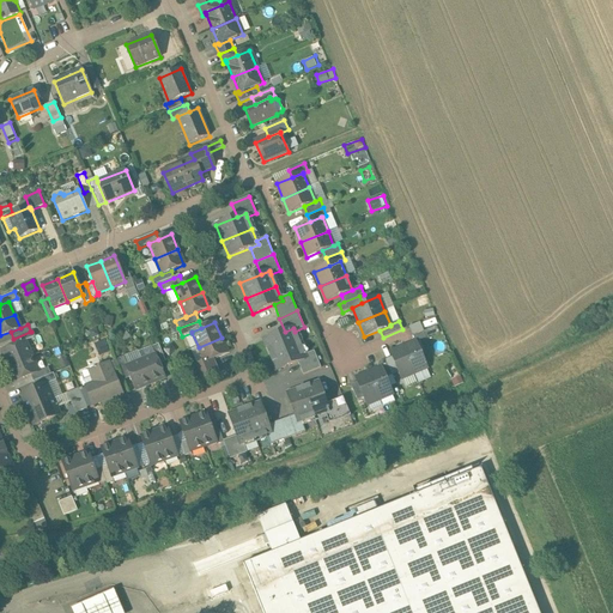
[(285,332),(263,340),(269,356),(299,344),(295,332),(293,328),(285,332)]
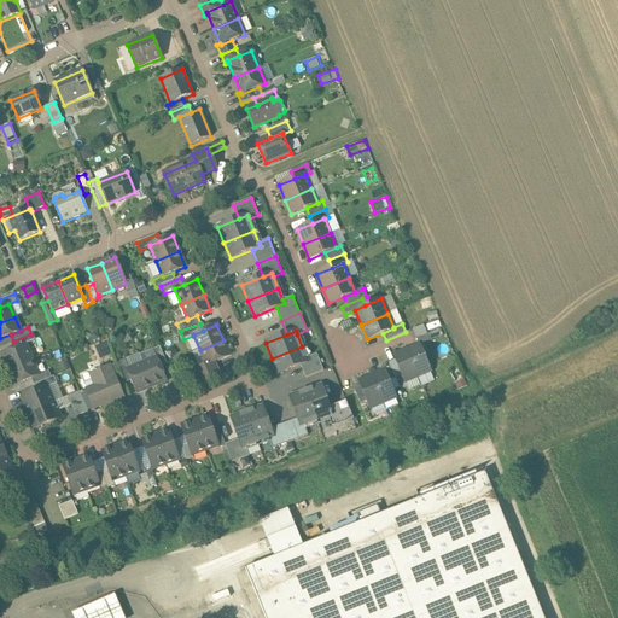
[(30,334),(13,342),(17,348),(25,344),(34,340),(30,334)]
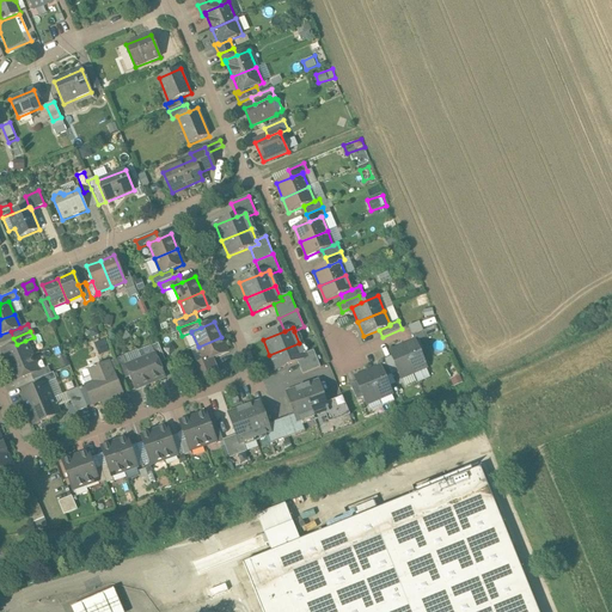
[(221,337),(199,347),(204,361),(204,362),(213,359),(227,353),(221,337)]
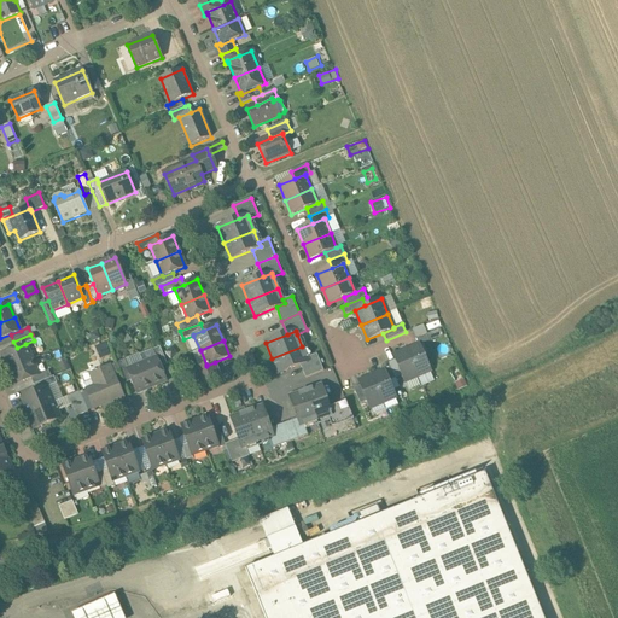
[(97,345),(99,357),(110,355),(108,343),(97,345)]
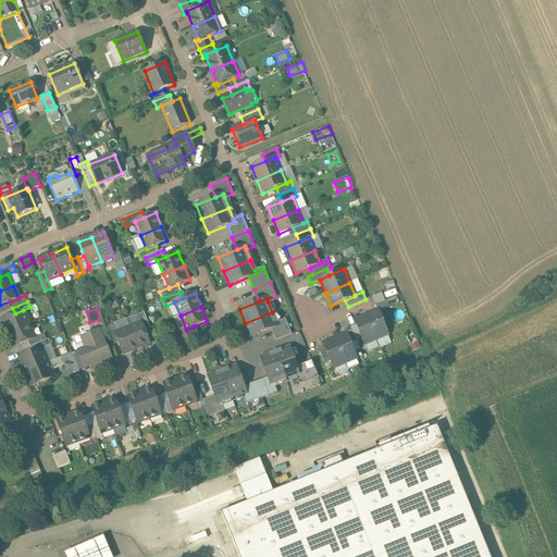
[(15,313),(2,319),(9,333),(29,324),(23,310),(15,313)]
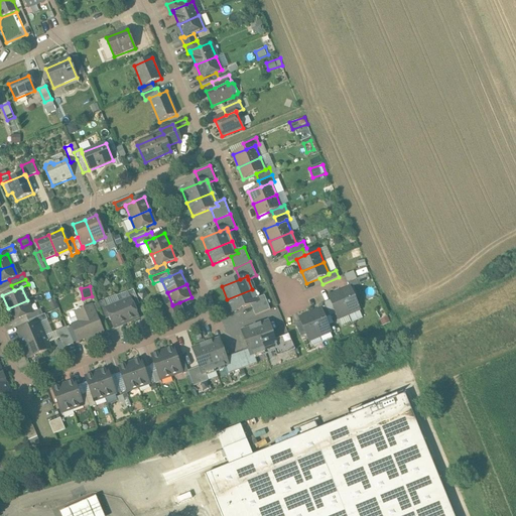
[(359,309),(350,288),(340,292),(349,314),(359,309)]
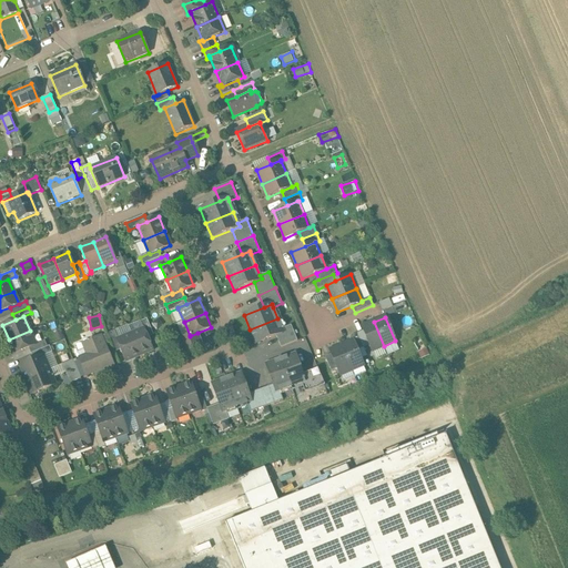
[(154,335),(146,318),(141,322),(144,328),(148,337),(154,335)]
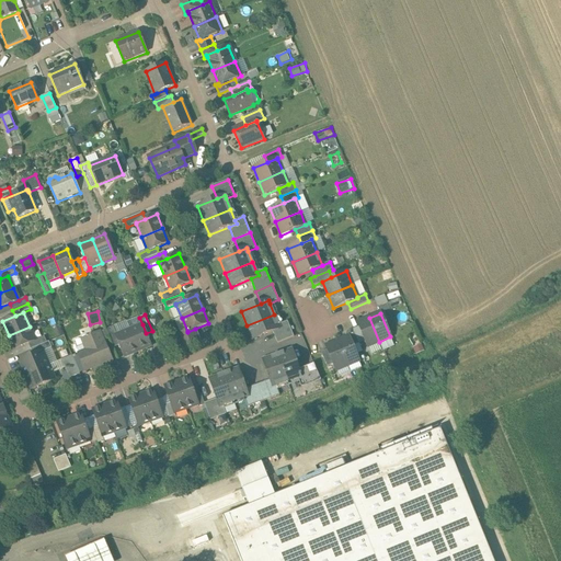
[(274,315),(247,325),(253,340),(279,328),(278,324),(274,315)]
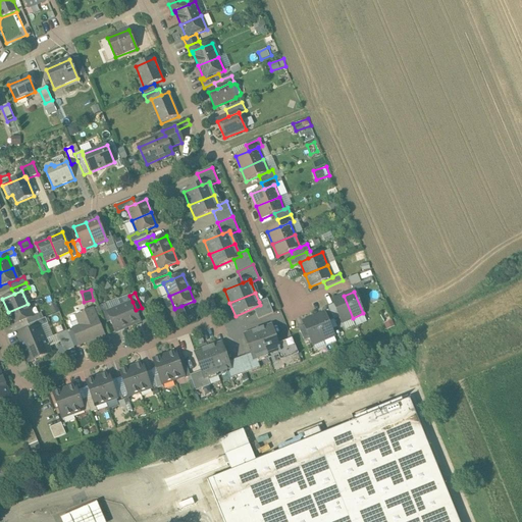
[(344,296),(332,301),(340,317),(342,322),(353,318),(344,296)]
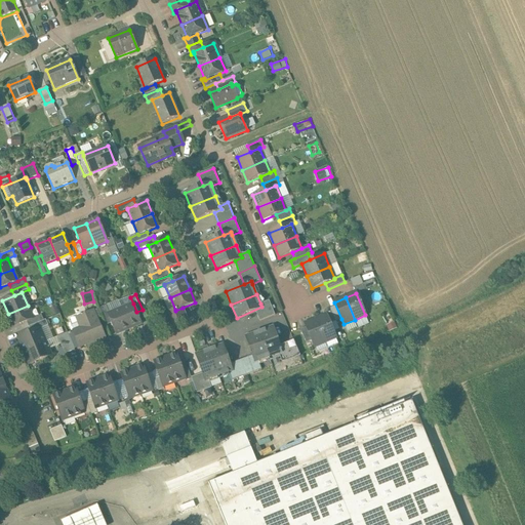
[(269,300),(260,304),(261,307),(255,310),(259,321),(275,315),(269,300)]
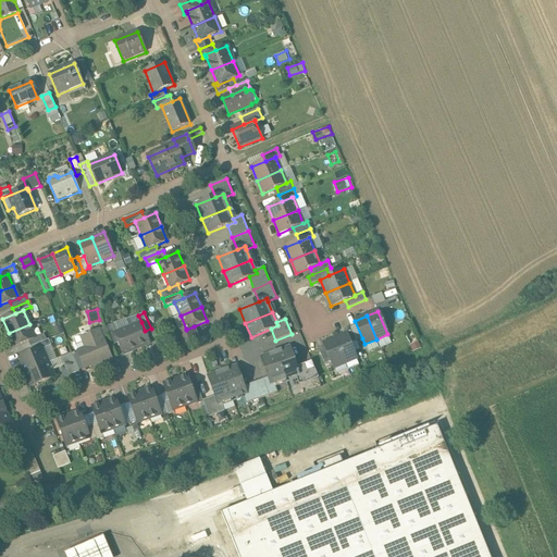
[(145,331),(141,322),(130,327),(138,348),(150,343),(145,331)]
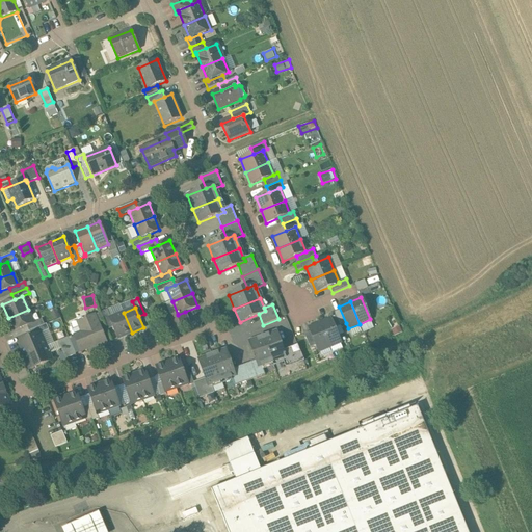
[(28,310),(8,318),(14,331),(27,325),(33,323),(28,310)]
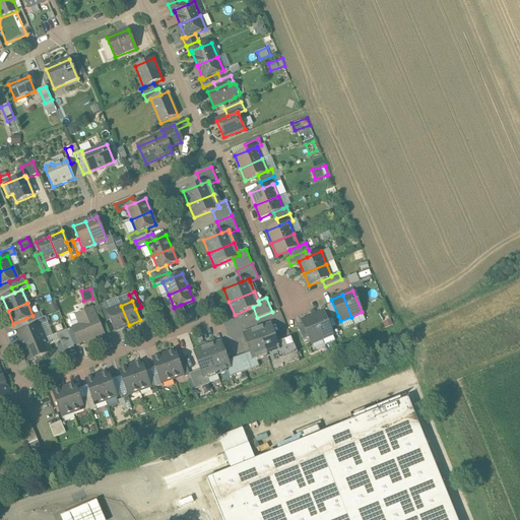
[(105,303),(99,306),(106,322),(111,320),(108,311),(105,303)]
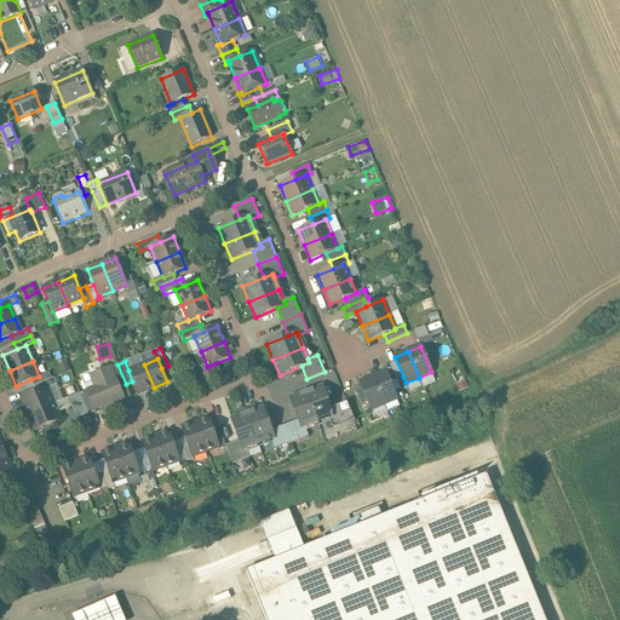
[(397,361),(390,363),(397,379),(403,377),(397,361)]
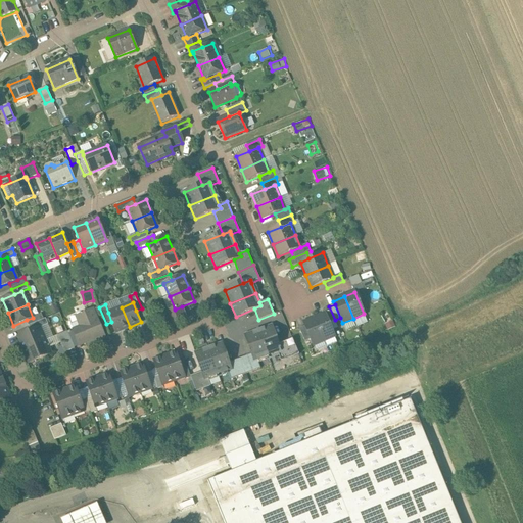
[(182,306),(175,310),(175,308),(164,313),(170,325),(187,318),(186,318),(182,306)]
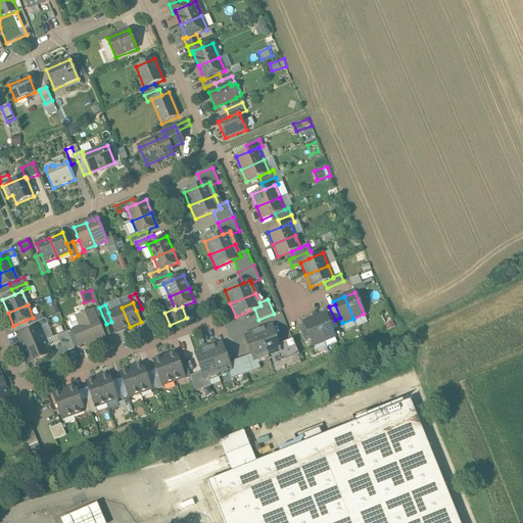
[(335,320),(329,306),(323,310),(325,314),(329,323),(335,320)]
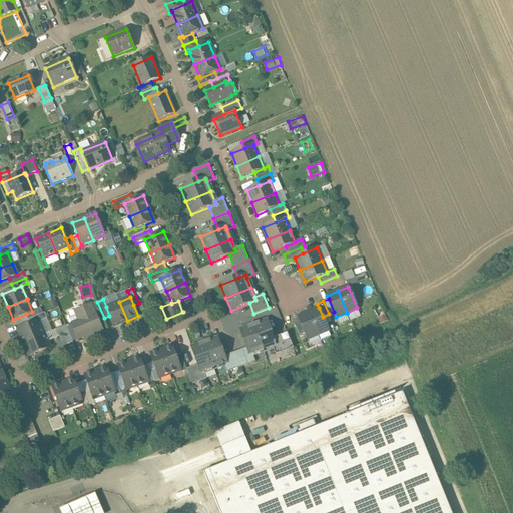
[(106,307),(109,316),(114,326),(127,321),(119,302),(106,307)]
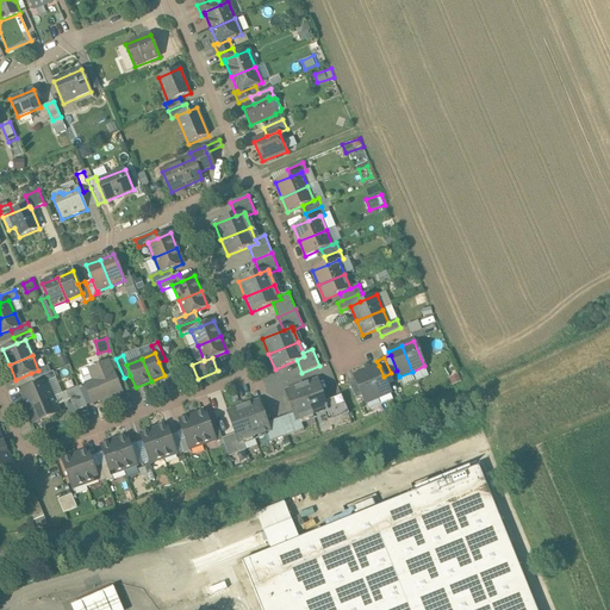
[(109,361),(89,369),(94,381),(86,385),(93,403),(122,391),(109,361)]
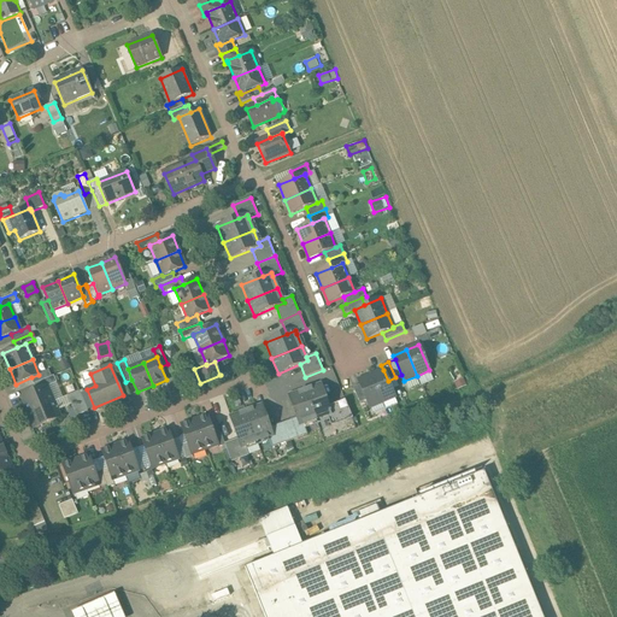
[(39,375),(31,377),(34,385),(52,377),(50,370),(39,375)]
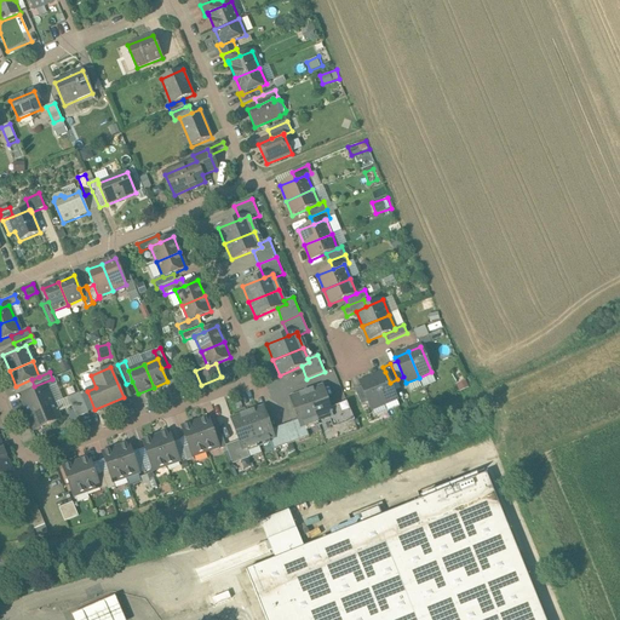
[(390,383),(385,372),(373,378),(384,403),(396,399),(390,383)]
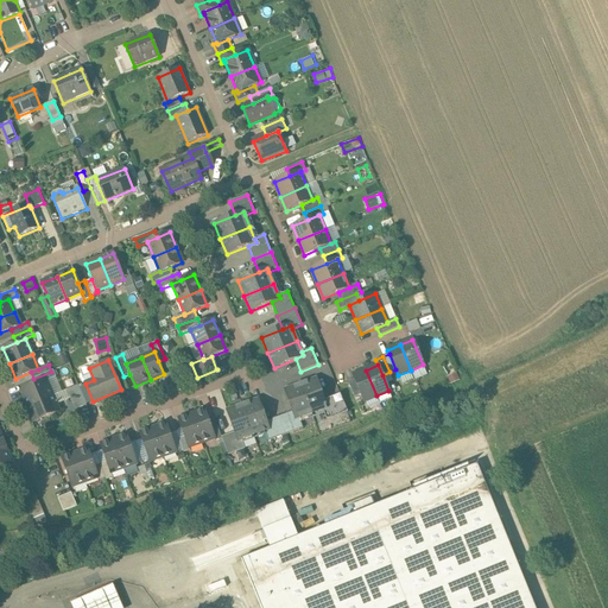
[(51,372),(33,379),(36,385),(46,381),(48,381),(56,378),(54,371),(51,372)]
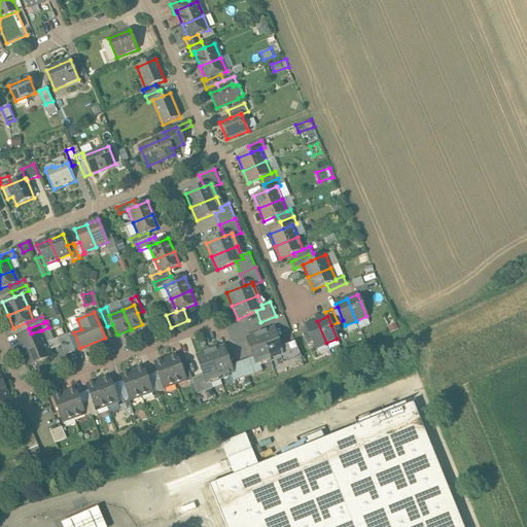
[(317,321),(306,325),(308,328),(313,342),(316,348),(326,343),(317,321)]
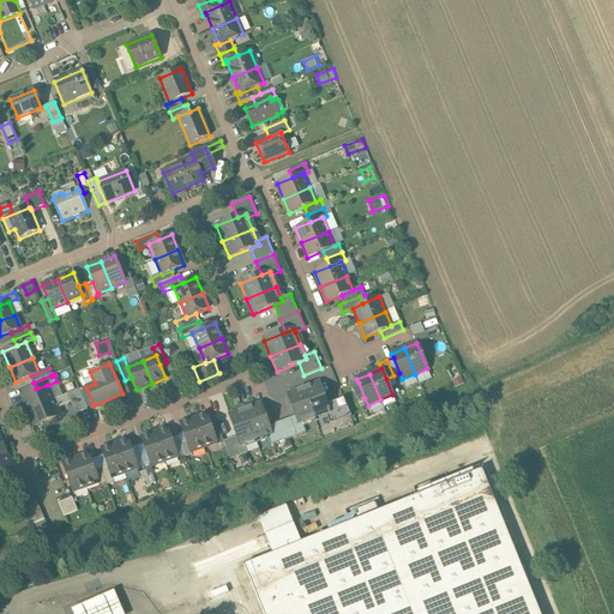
[(319,383),(304,389),(314,419),(326,414),(330,413),(327,404),(319,383)]
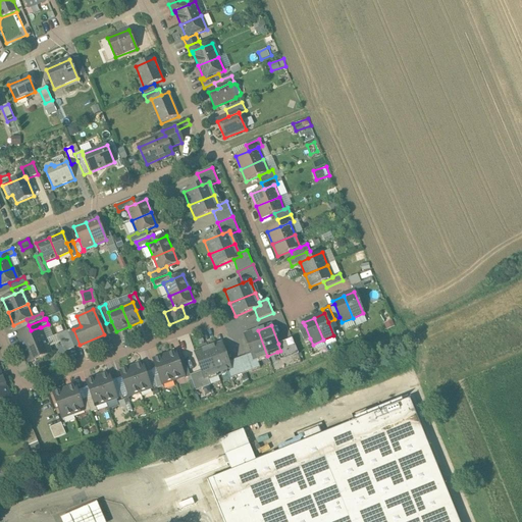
[(310,338),(305,325),(299,327),(304,341),(310,338)]
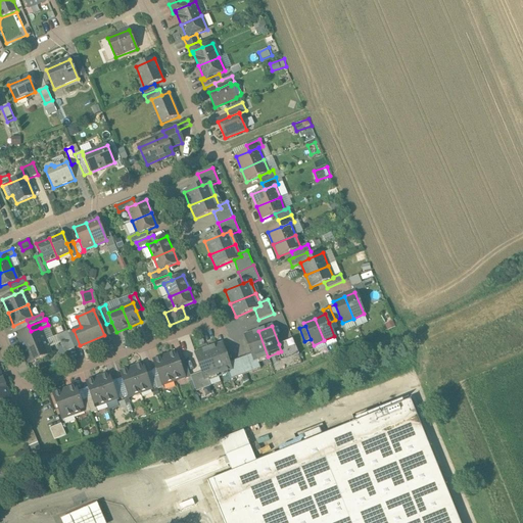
[(31,331),(18,337),(21,345),(22,345),(25,349),(46,341),(41,328),(40,328),(31,331)]
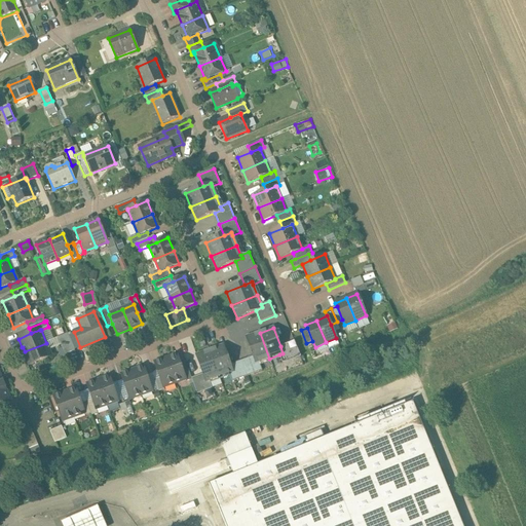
[(80,347),(74,332),(68,335),(74,349),(80,347)]
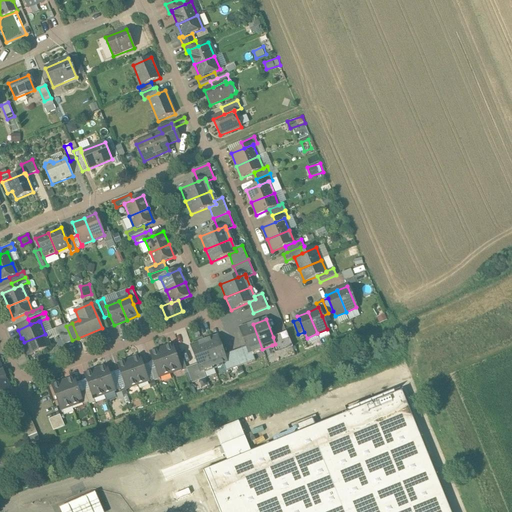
[(253,324),(240,328),(247,347),(249,354),(252,353),(262,349),(253,324)]
